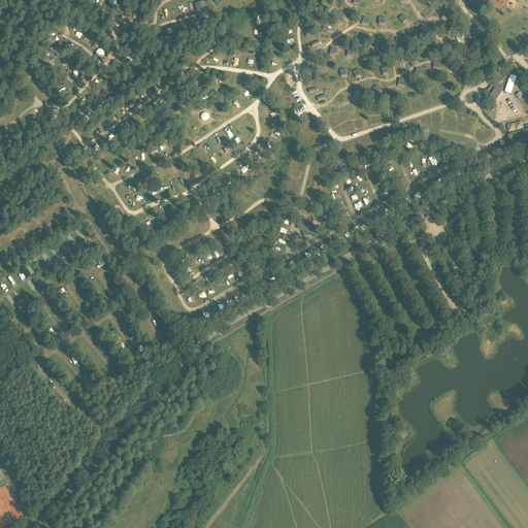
[(199,14),(200,18),(200,21),(207,20),(206,15),(205,12),(205,11),(204,8),(203,4),(197,6),(199,14)]
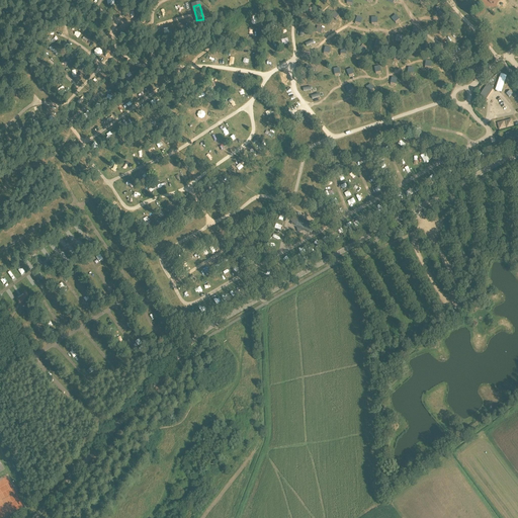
[(397,14),(392,18),(396,23),(400,19),(397,14)]
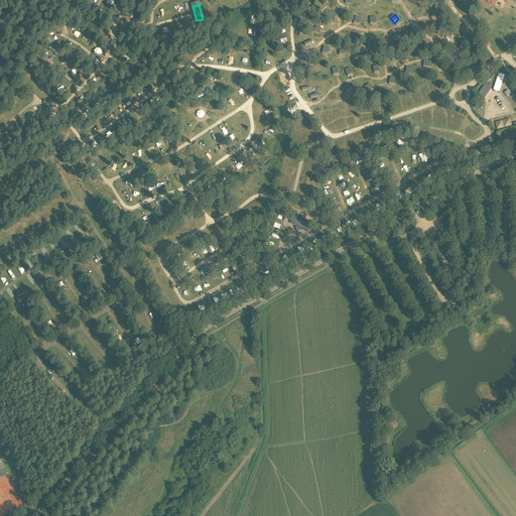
[(494,90),(500,92),(505,75),(499,74),(494,90)]
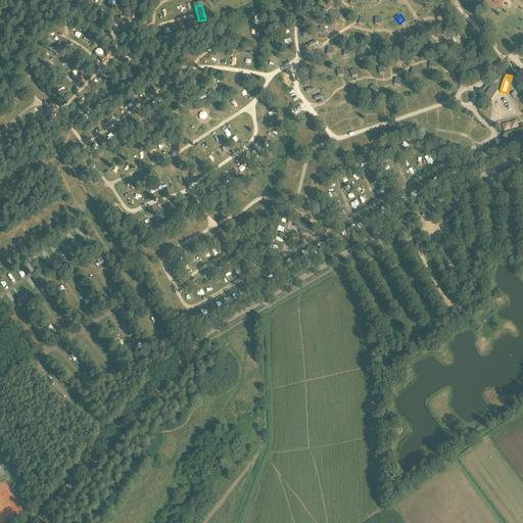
[(494,93),(489,90),(483,98),(488,102),(494,93)]
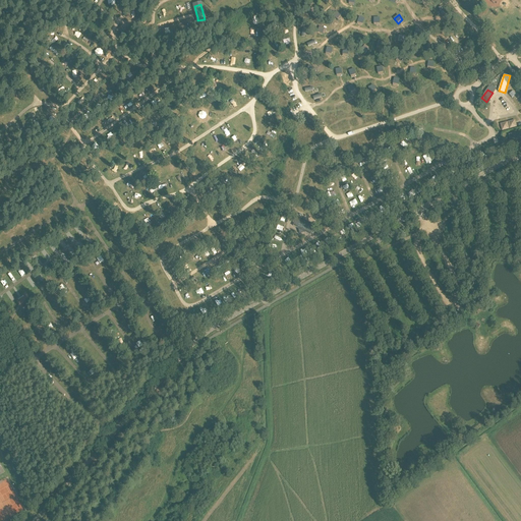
[(520,100),(517,95),(512,99),(519,108),(520,105),(520,100)]
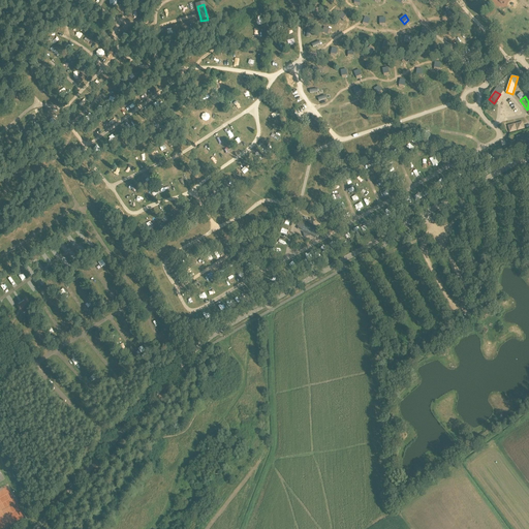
[(209,115),(206,114),(203,115),(201,118),(203,121),(206,122),(209,121),(210,117),(209,115)]
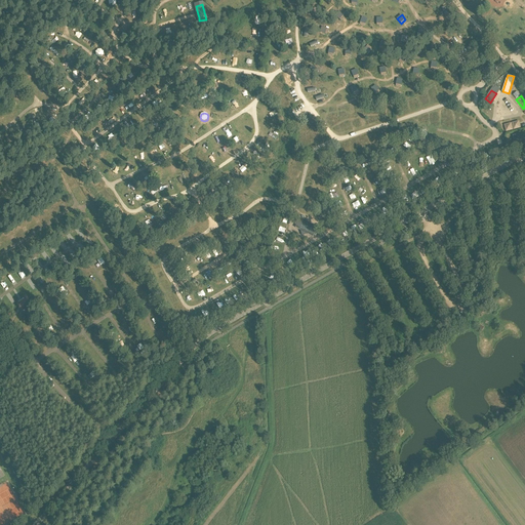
[(505,124),(506,131),(521,128),(520,121),(505,124)]
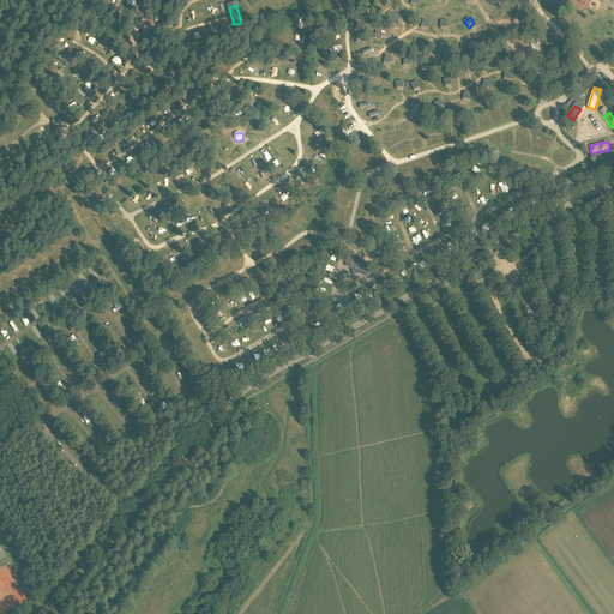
[(608,157),(600,158),(602,170),(611,168),(608,157)]
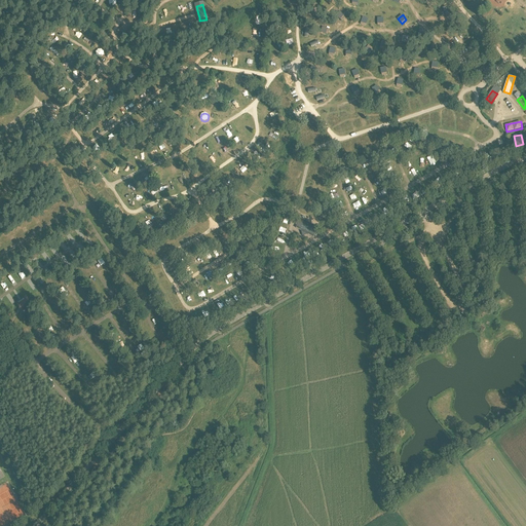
[(300,218),(296,225),(297,225),(296,228),(303,232),(302,233),(303,235),(306,234),(306,233),(313,237),(315,235),(316,236),(321,229),(300,218)]
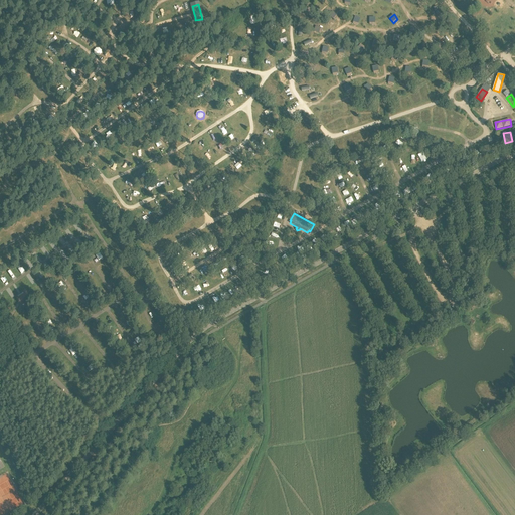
[(30,300),(25,293),(16,298),(21,306),(30,300)]
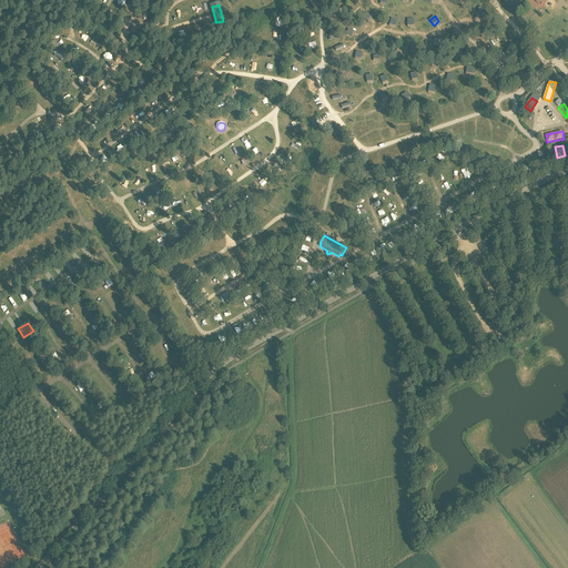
[(41,368),(37,363),(31,366),(36,373),(41,368)]
